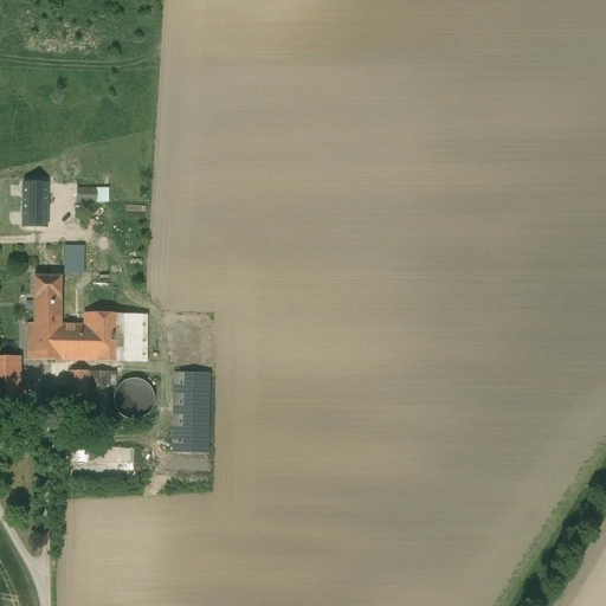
[(96,192),(77,191),(77,201),(96,201),(96,192)]
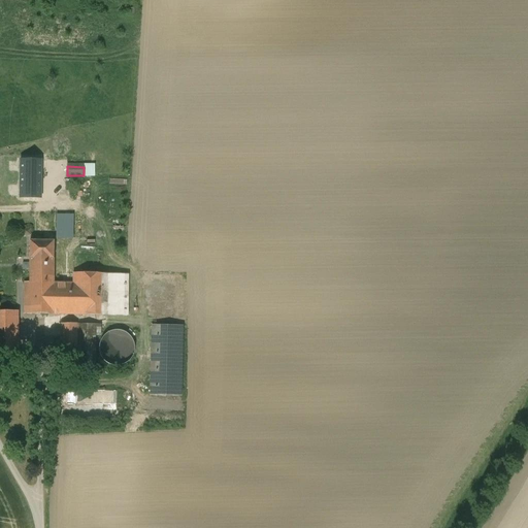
[(71,237),(72,213),(55,212),(54,237),(71,237)]
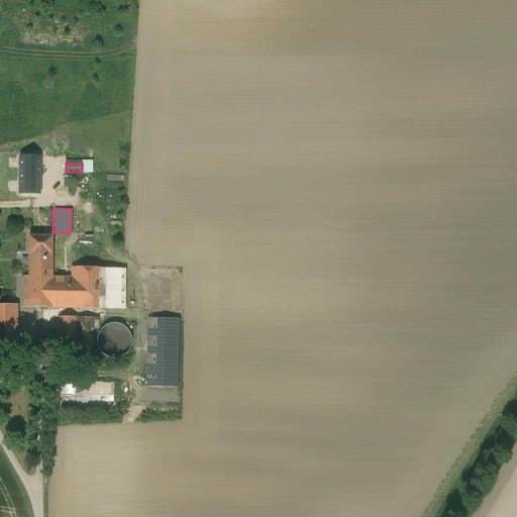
[(28,278),(52,278),(53,236),(29,236),(28,278)]
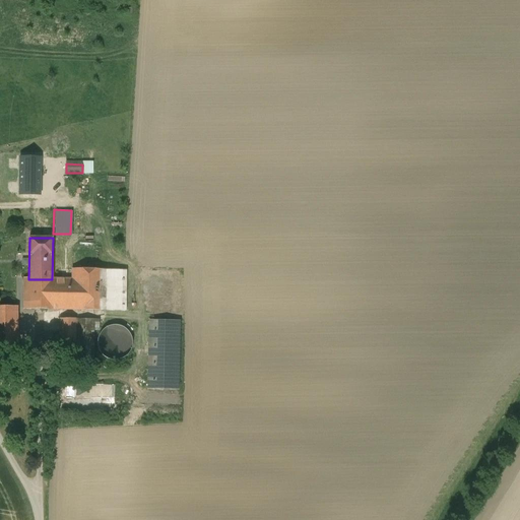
[(28,279),(24,279),(23,310),(112,311),(113,270),(72,270),(72,279),(52,279),(28,279)]
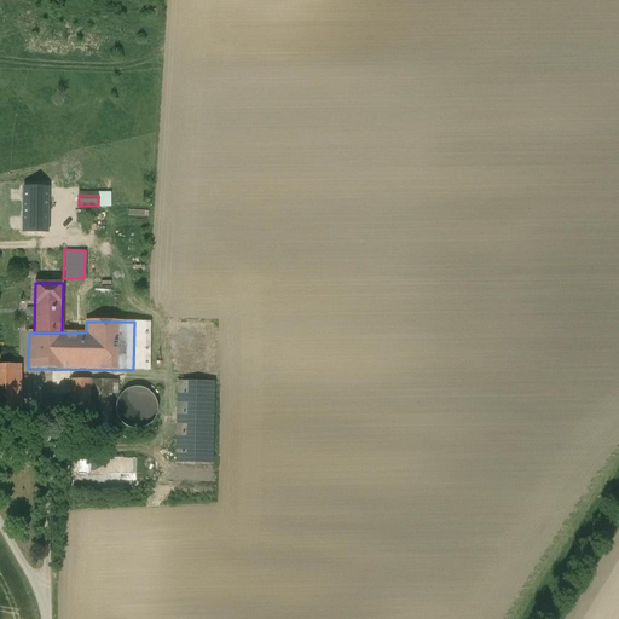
[(150,322),(134,322),(133,370),(150,370),(150,322)]
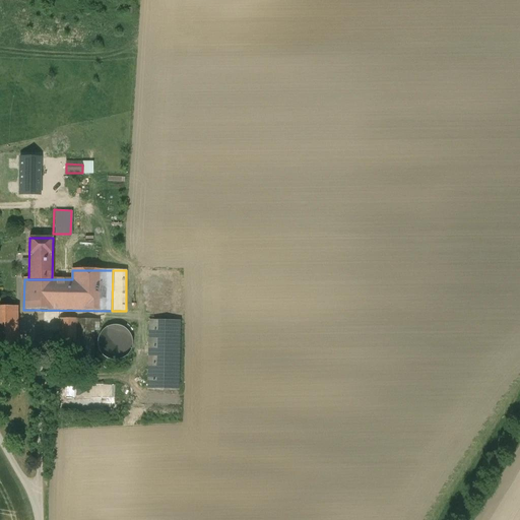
[(21,301),(0,300),(0,345),(20,347),(21,301)]
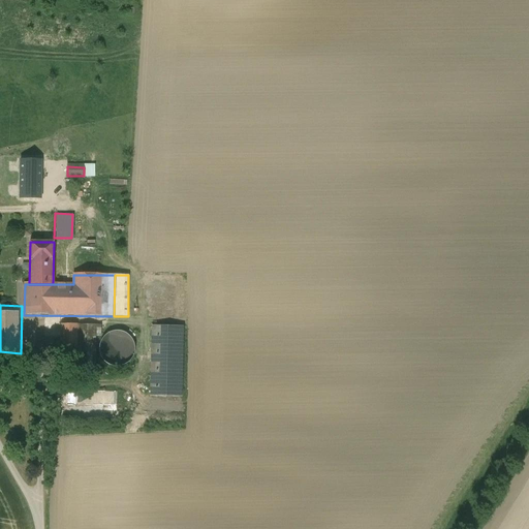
[(59,323),(59,359),(75,359),(75,323),(59,323)]
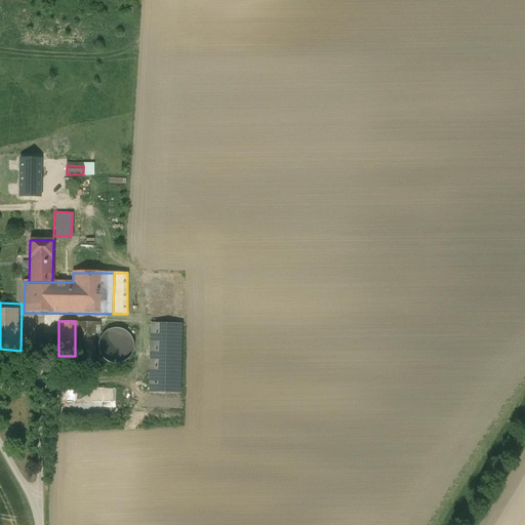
[(182,326),(149,324),(147,393),(179,394),(182,326)]
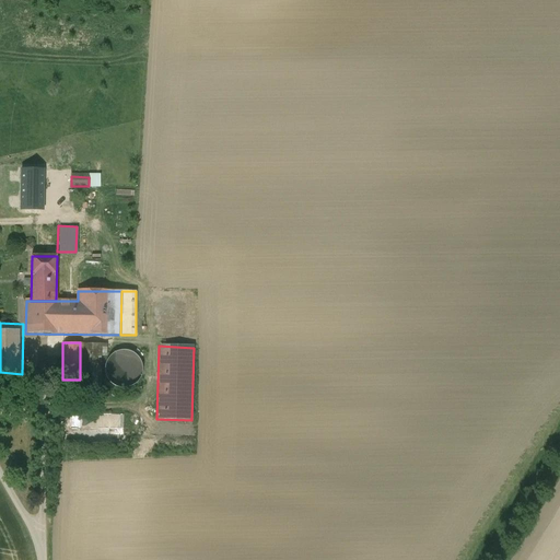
[(141,373),(130,357),(124,361),(128,368),(126,369),(129,373),(123,376),(127,383),(141,373)]
